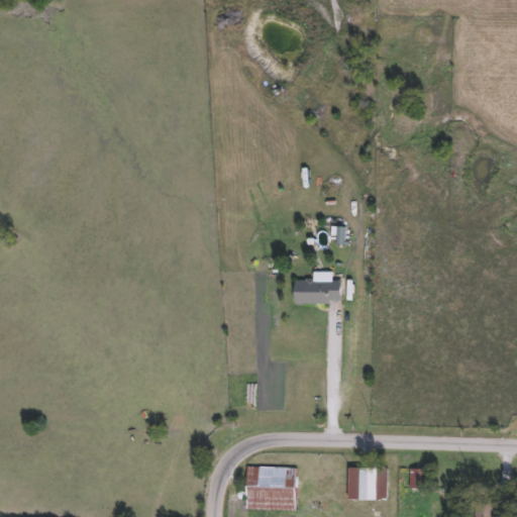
[(293,305),(293,282),(312,282),(312,276),(330,276),(330,281),(339,281),(339,305),(293,305)]
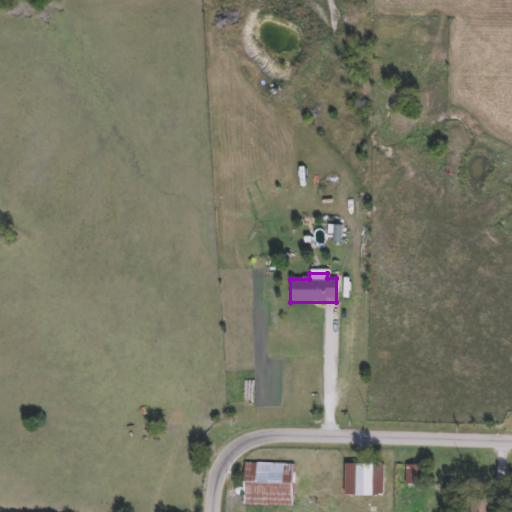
[(243,505),(243,464),(292,464),(292,505),(243,505)]
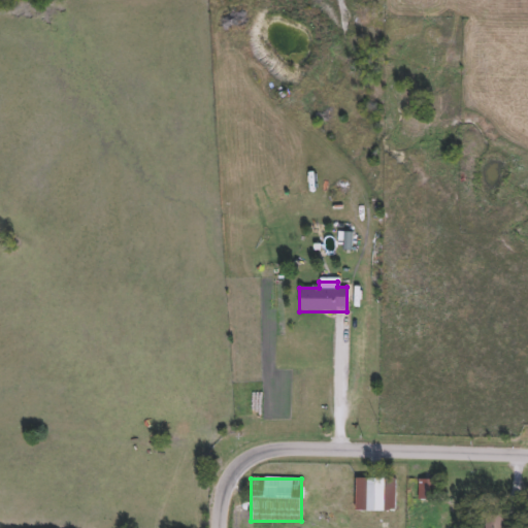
[(394,479),(394,510),(355,510),(355,479),(394,479)]
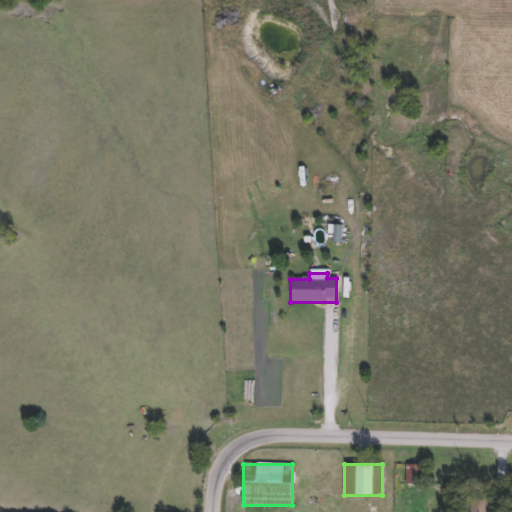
[(405,483),(405,465),(418,465),(418,483),(405,483)]
